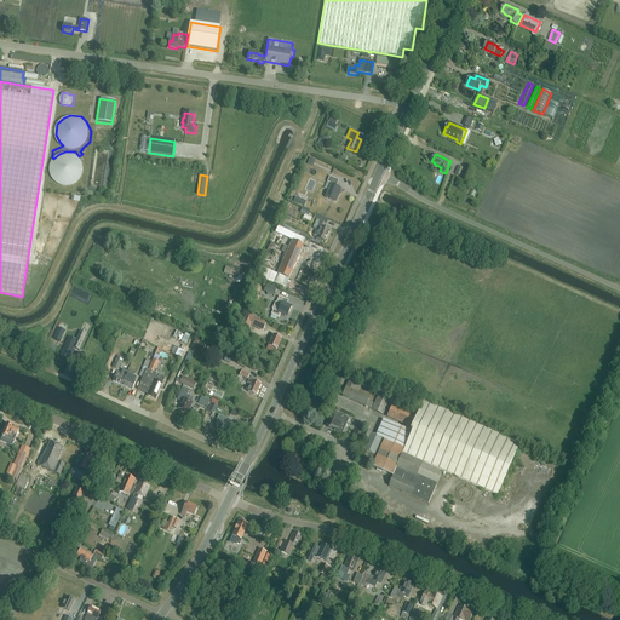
[(338,181),(329,177),(325,189),(328,191),(326,197),(336,202),(342,189),(336,187),(338,181)]
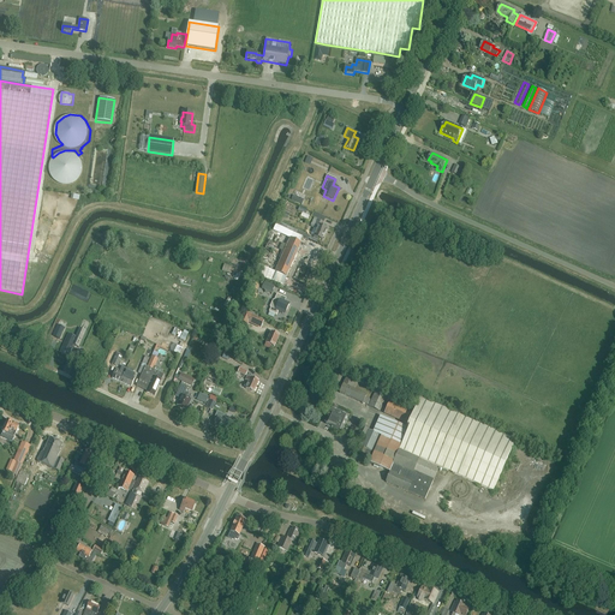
[(322,240),(327,230),(322,227),(323,222),(314,218),(310,226),(314,227),(314,228),(317,230),(314,237),(322,240)]
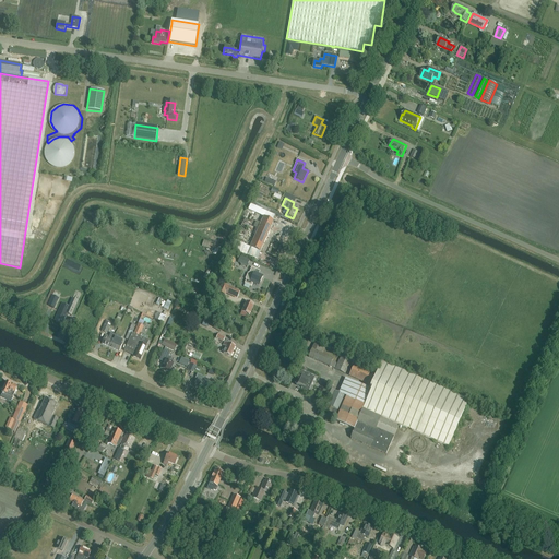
[(247,214),(259,219),(263,212),(251,206),(247,214)]
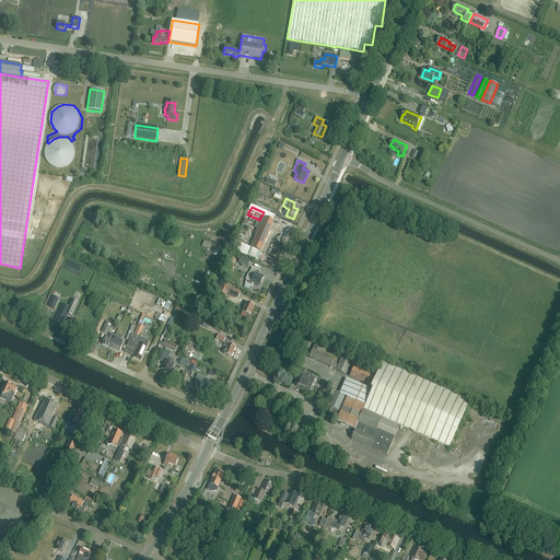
[(251,247),(260,252),(275,222),(264,217),(263,221),(261,220),(260,223),(257,222),(255,228),(257,229),(255,235),(256,236),(251,247)]
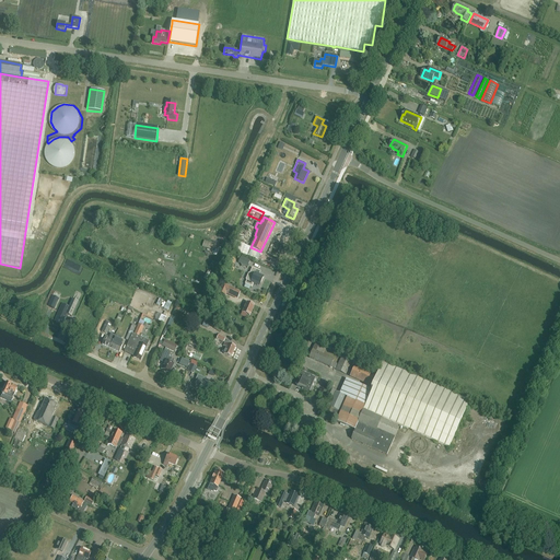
[(246,246),(242,255),(257,261),(260,252),(251,247),(246,246)]
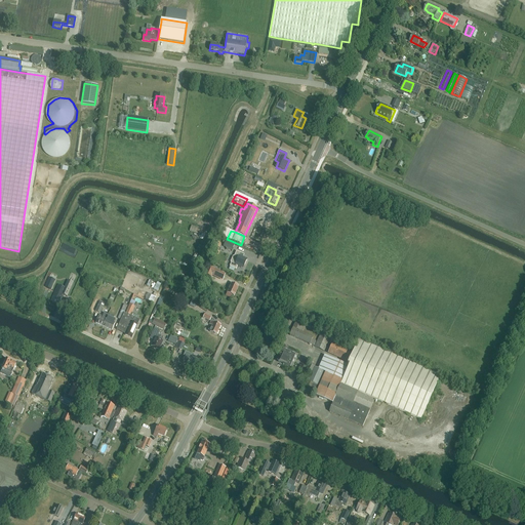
[(226,240),(223,246),(232,250),(235,244),(226,240)]
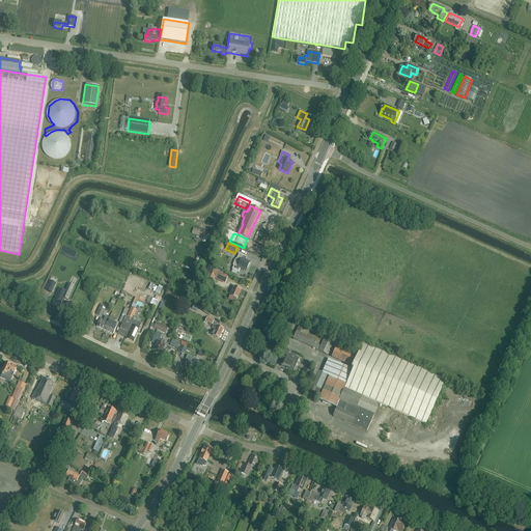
[(242,259),(244,256),(240,254),(236,260),(235,259),(233,266),(234,266),(232,270),(239,273),(241,269),(246,271),(250,263),(242,259)]
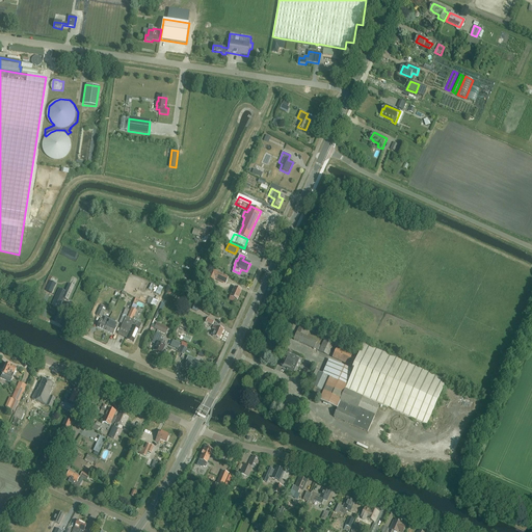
[(212,270),(209,278),(214,281),(217,273),(212,270)]
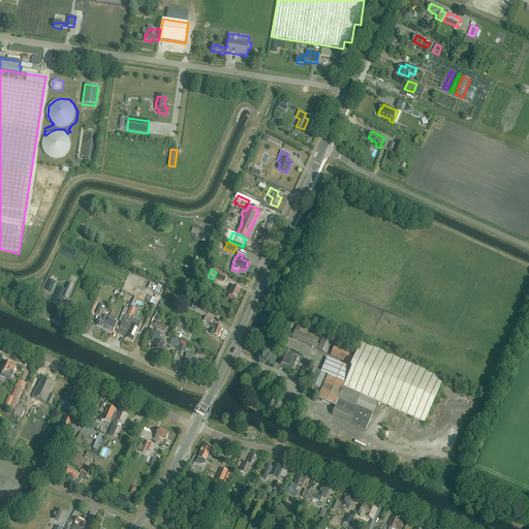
[(50,280),(45,289),(52,292),(56,282),(50,280)]
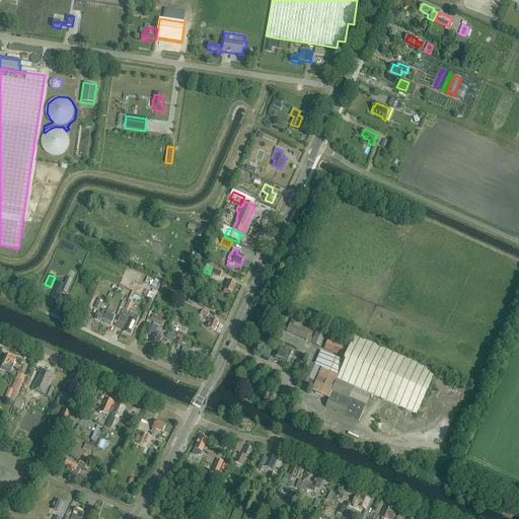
[(58,282),(50,298),(52,299),(51,300),(58,303),(60,298),(63,292),(67,294),(73,280),(72,280),(72,281),(67,279),(68,278),(67,277),(64,286),(58,283),(58,282)]
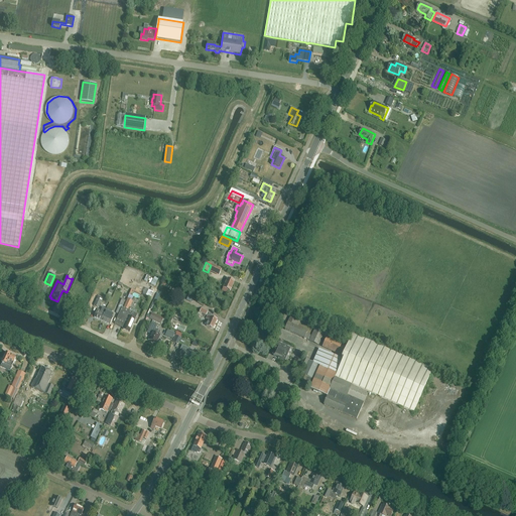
[(148,275),(144,282),(151,286),(155,279),(148,275)]
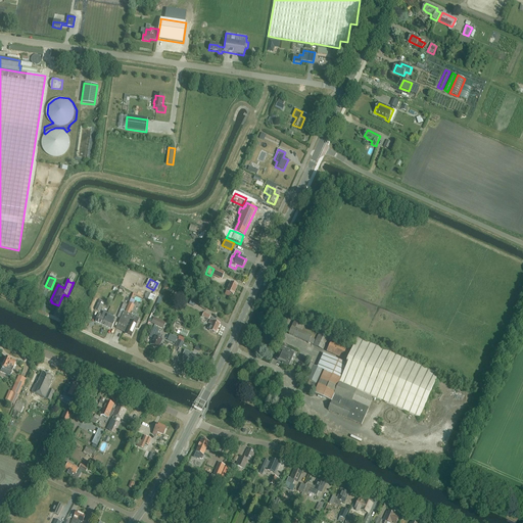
[(233,295),(237,286),(231,283),(227,292),(233,295)]
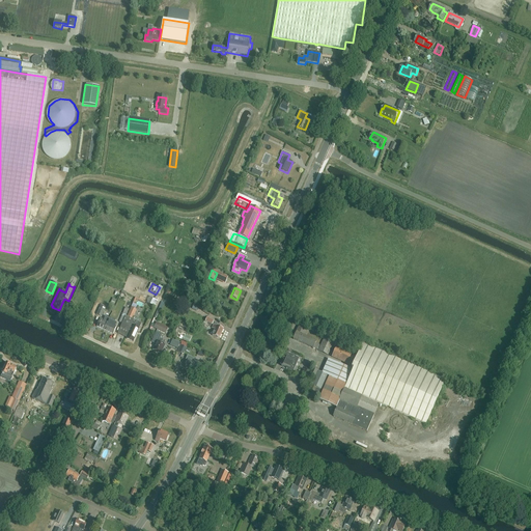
[(96,314),(102,317),(106,308),(101,306),(96,314)]
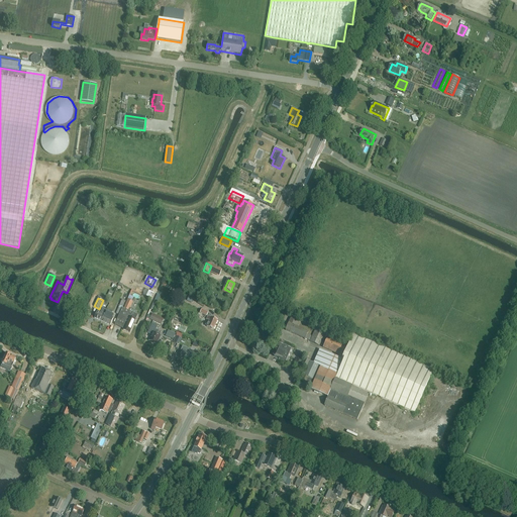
[(122,308),(119,315),(115,325),(124,329),(123,330),(129,333),(138,315),(130,312),(131,309),(130,308),(133,302),(128,300),(124,309),(122,308)]
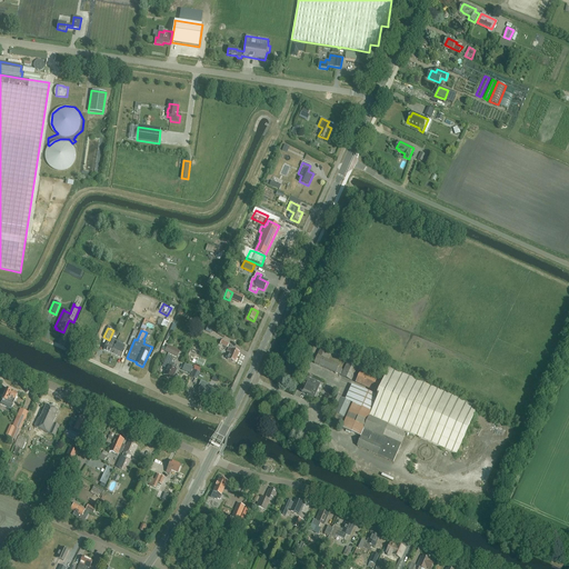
[(135,339),(139,331),(135,330),(128,345),(131,347),(135,339)]
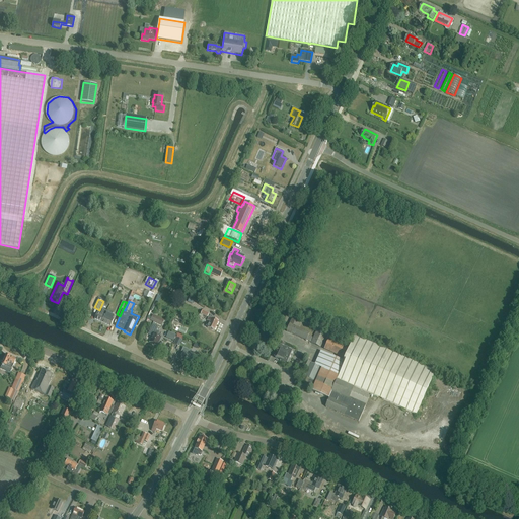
[(105,314),(107,311),(102,309),(101,312),(98,311),(97,314),(97,313),(94,319),(102,322),(105,314)]
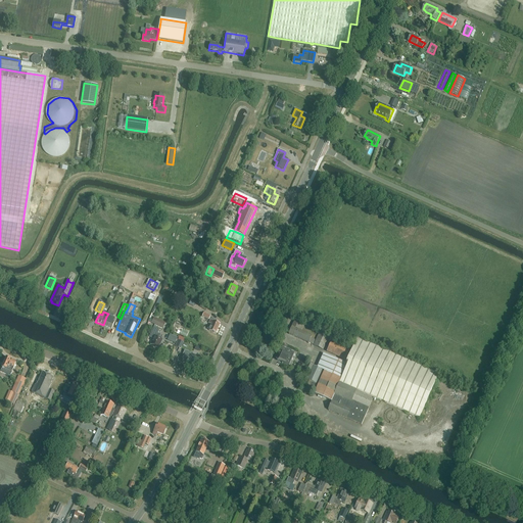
[(108,313),(108,314),(106,317),(103,325),(111,329),(115,320),(112,319),(113,315),(108,313)]
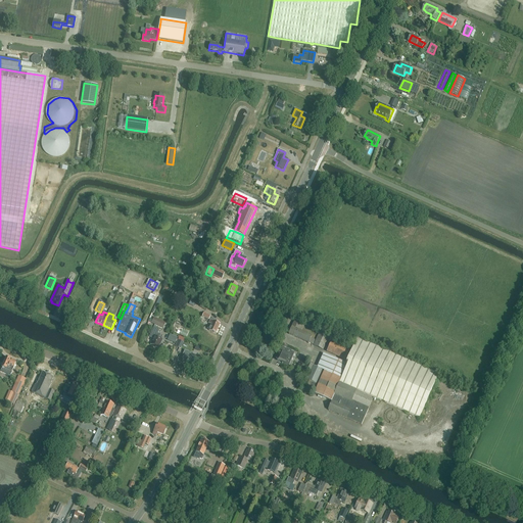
[(152,323),(162,328),(165,323),(154,318),(152,323)]
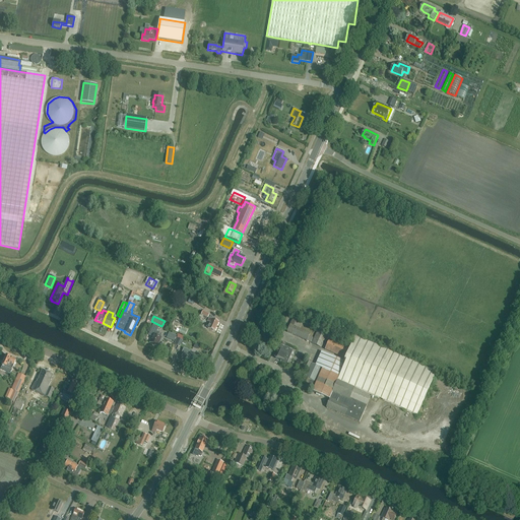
[(215,332),(219,323),(209,319),(208,321),(210,323),(208,329),(215,332)]
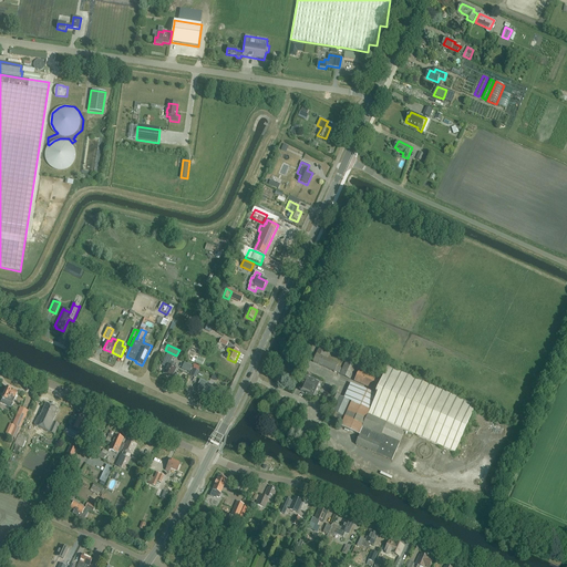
[(339,373),(341,369),(337,368),(338,364),(327,359),(329,353),(319,349),(313,362),(334,372),(336,372),(339,373)]
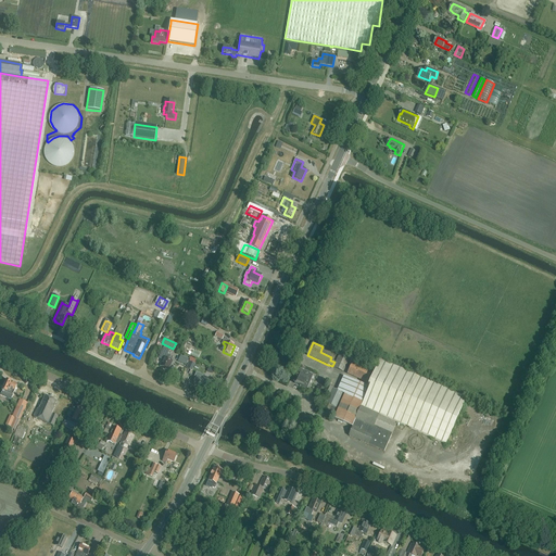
[(160,356),(159,357),(164,359),(161,366),(165,368),(165,369),(167,370),(168,369),(168,370),(173,362),(169,359),(171,356),(168,355),(169,351),(163,348),(160,356)]
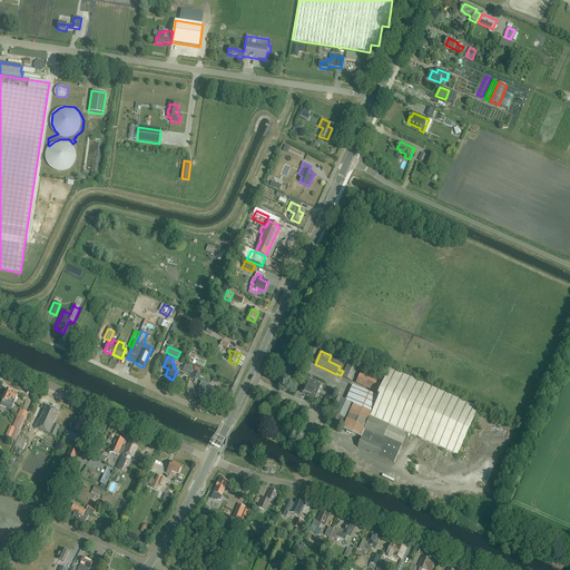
[(352,381),(359,367),(347,363),(342,376),(352,381)]
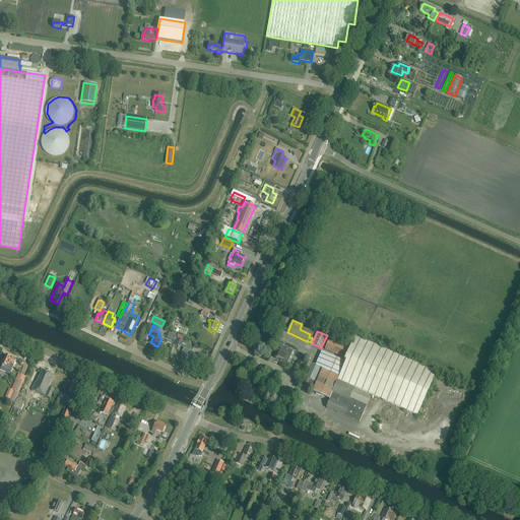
[(436,373),(355,336),(349,349),(329,340),(325,349),(345,359),(344,362),(321,351),(315,365),(306,361),(303,368),(307,370),(304,377),(306,378),(304,384),(312,387),(314,382),(316,382),(312,391),(329,399),(330,399),(326,407),(359,423),(372,395),(416,415),(436,373)]
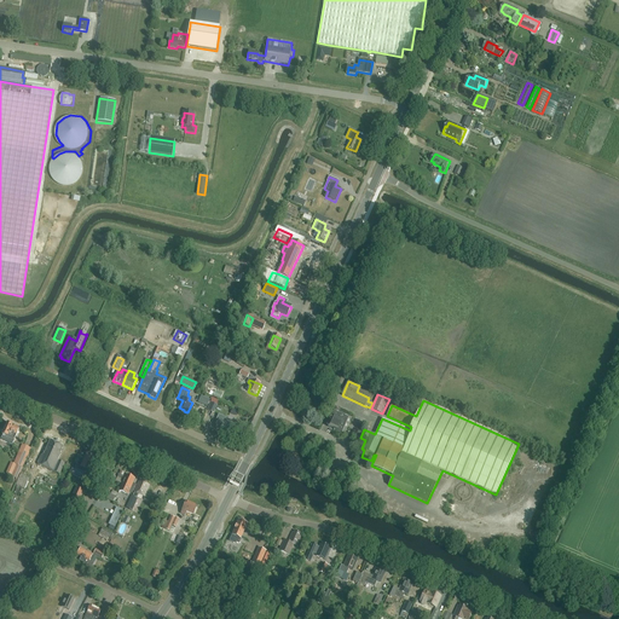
[(214,414),(218,405),(210,403),(207,410),(214,414)]
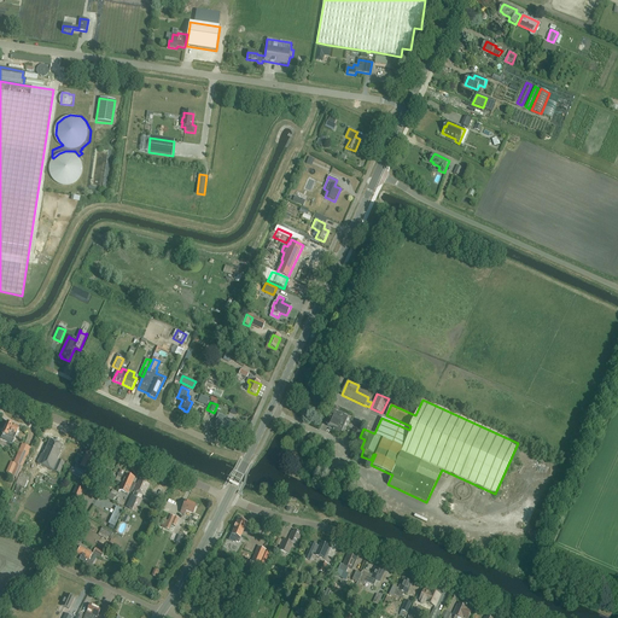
[(344,435),(351,418),(334,410),(330,420),(330,421),(328,425),(330,427),(333,429),(333,430),(344,435)]
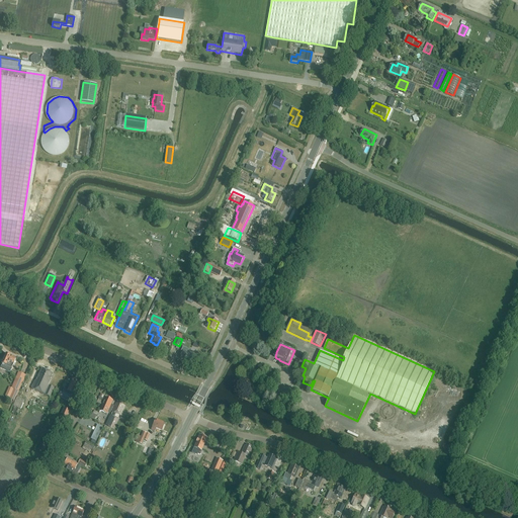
[(181,346),(178,352),(182,353),(180,357),(188,360),(188,361),(192,362),(195,356),(190,354),(191,351),(181,346)]
